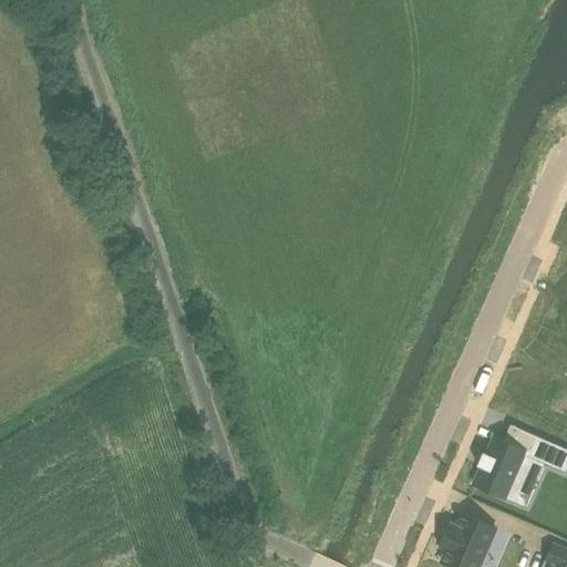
[(482,467),(474,485),(505,498),(525,454),(544,463),(566,473),(566,470),(566,449),(513,425),(506,441),(504,440),(495,436),(487,453),(483,452),(477,465),(482,467)]
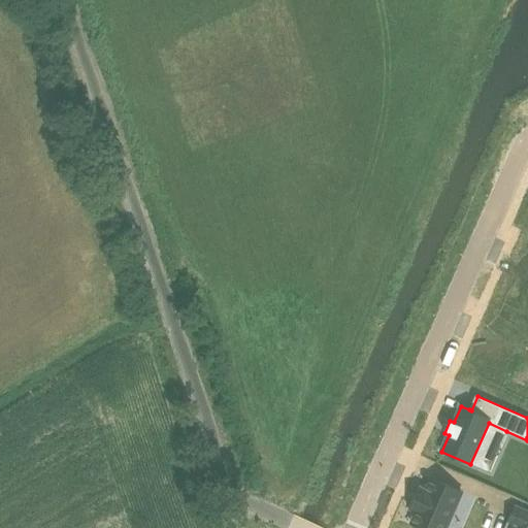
[(417,512),(411,524),(421,527),(446,527),(462,492),(431,479),(426,491),(420,489),(411,508),(417,512)]
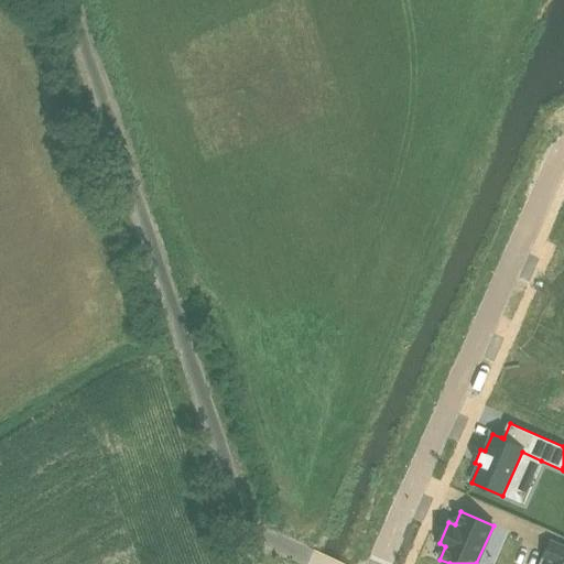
[(563,563),(563,546),(555,543),(545,563),(563,563)]
